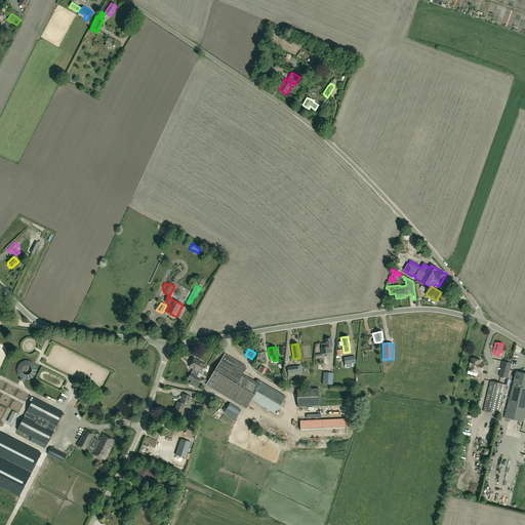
[(355,356),(344,358),(345,365),(356,363),(355,356)]
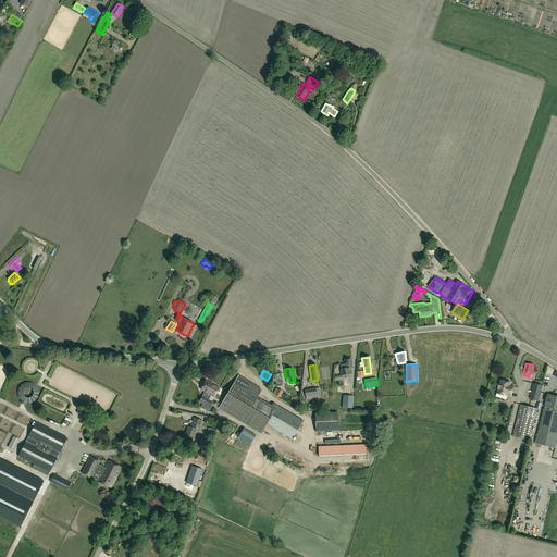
[(261,434),(267,424),(274,429),(273,432),(291,443),(304,421),(277,406),(273,403),(271,406),(258,397),(260,393),(236,379),(219,408),(261,434)]
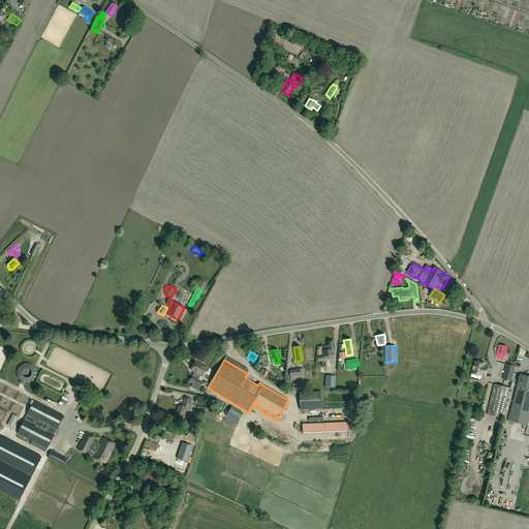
[(200,376),(204,377),(209,369),(195,362),(190,370),(194,372),(188,381),(198,387),(201,381),(198,379),(200,376)]
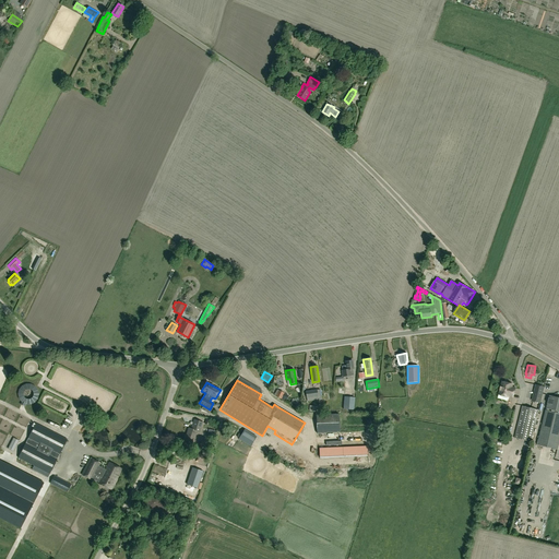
[(502,382),(499,395),(503,396),(509,397),(509,396),(513,399),(516,388),(512,387),(513,385),(502,382)]
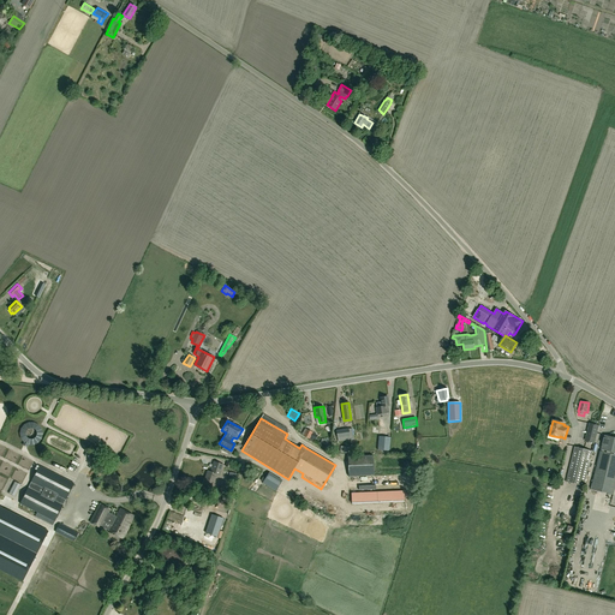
[(590,424),(585,441),(595,443),(598,425),(590,424)]
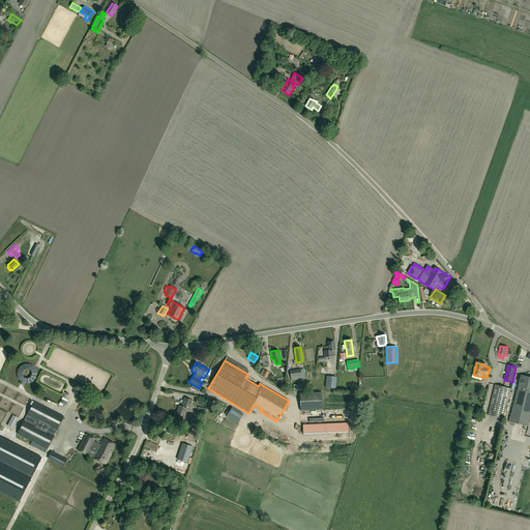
[(266,379),(269,373),(264,370),(261,376),(266,379)]
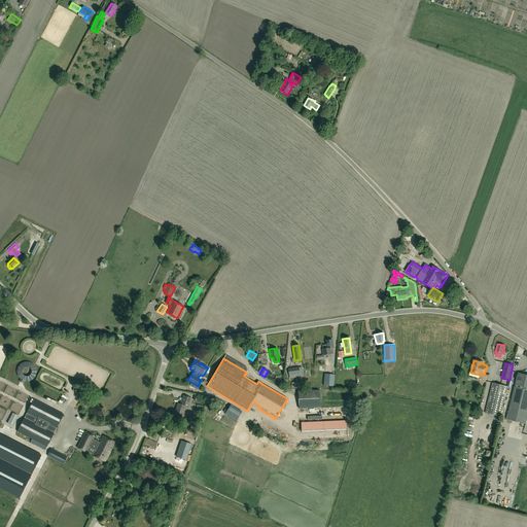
[(506,419),(525,424),(526,417),(526,375),(518,373),(515,387),(515,386),(506,419)]
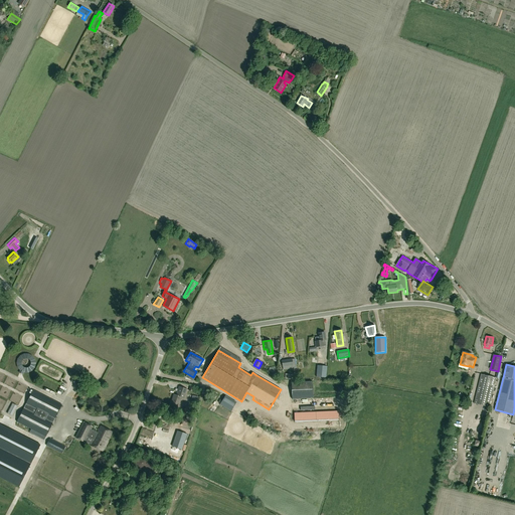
[(326,378),(327,366),(317,365),(316,377),(326,378)]
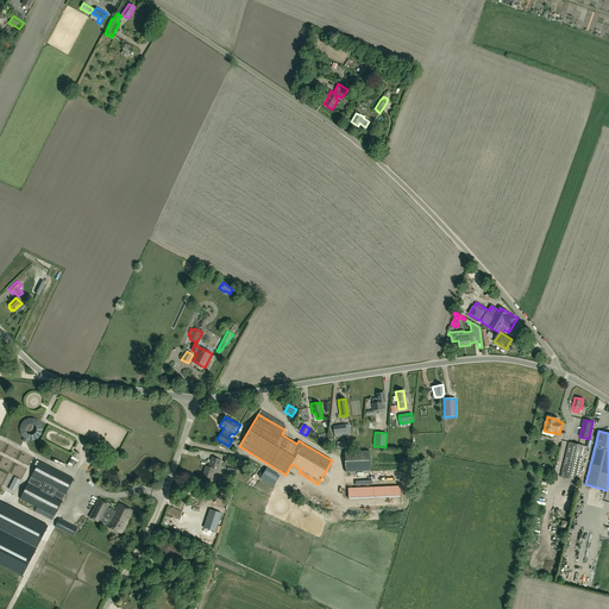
[(560,477),(573,481),(572,485),(577,487),(578,482),(586,446),(569,443),(560,477)]
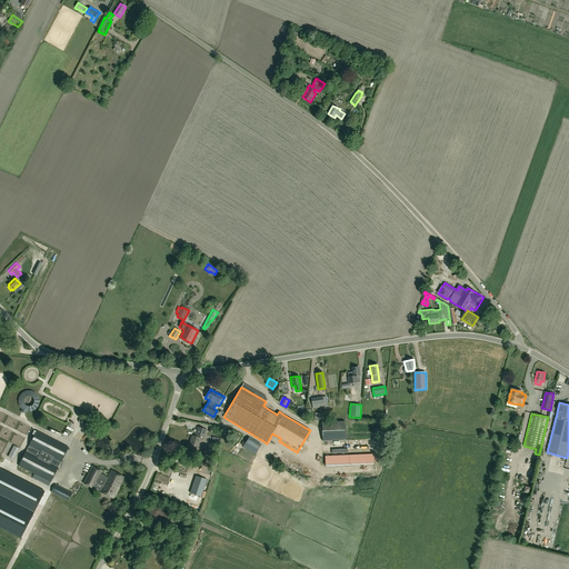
[(86,420),(78,418),(76,428),(83,430),(86,420)]
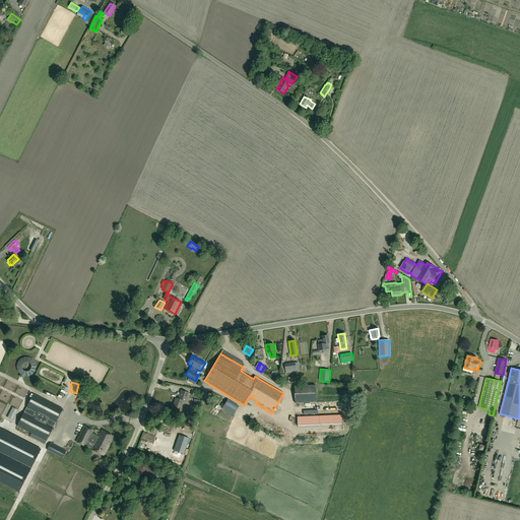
[(452,384),(450,393),(460,395),(462,386),(452,384)]
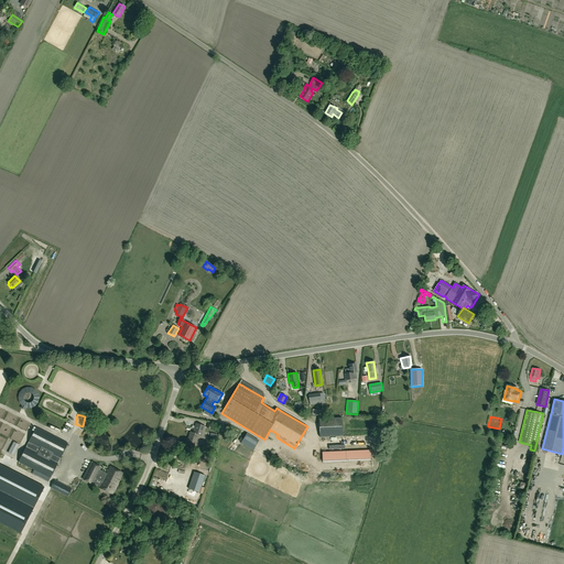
[(320,437),(343,436),(343,432),(350,432),(350,418),(318,419),(320,437)]
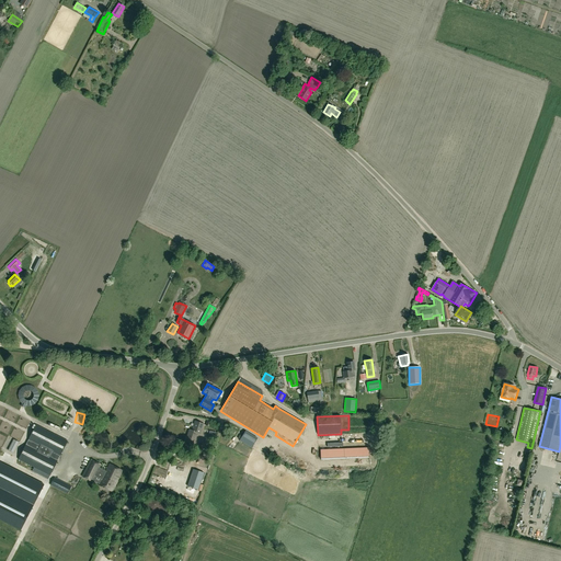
[(67,427),(80,432),(82,424),(69,421),(67,427)]
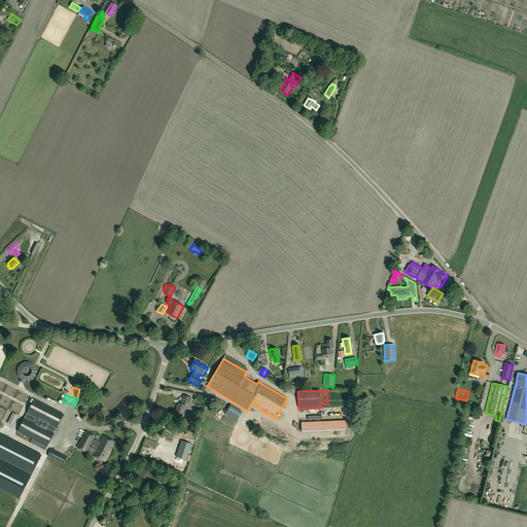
[(174,415),(181,418),(185,407),(188,408),(191,398),(183,395),(180,405),(178,403),(174,415)]
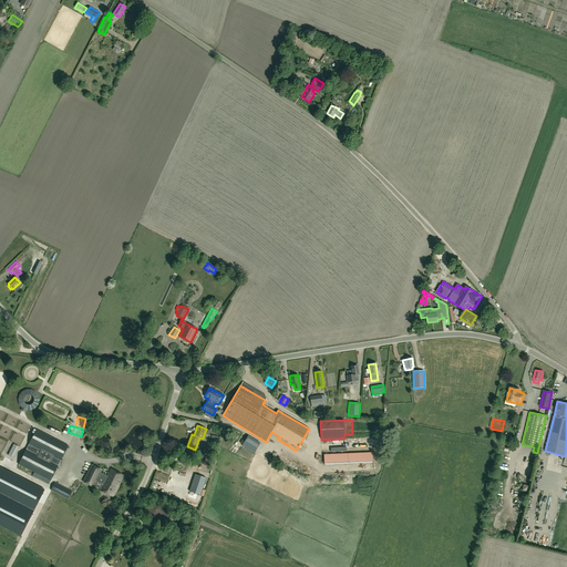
[(69,446),(37,430),(29,444),(26,450),(18,464),(34,473),(32,476),(48,485),(58,466),(61,461),(69,446)]
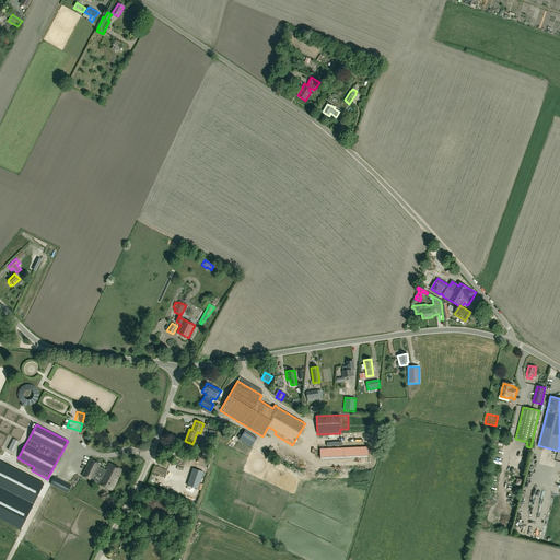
[(497,443),(510,446),(513,430),(500,427),(497,443)]
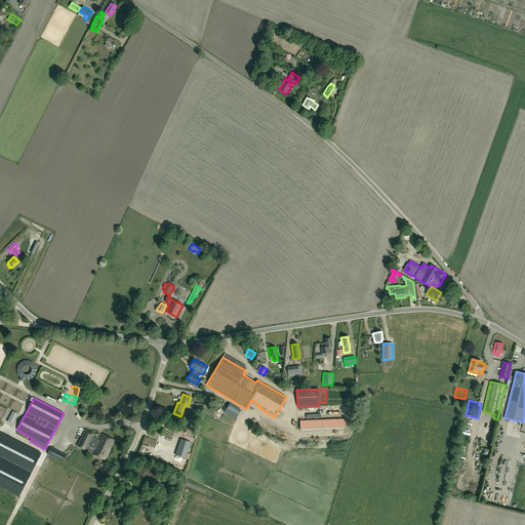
[(224,412),(235,419),(241,410),(230,403),(224,412)]
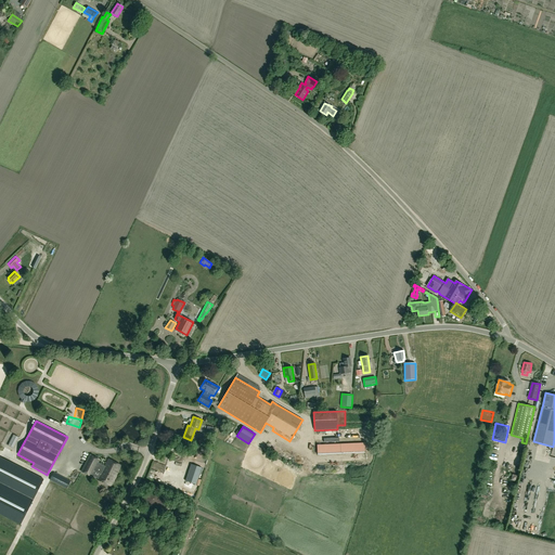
[(18,438),(13,435),(8,446),(13,449),(18,438)]
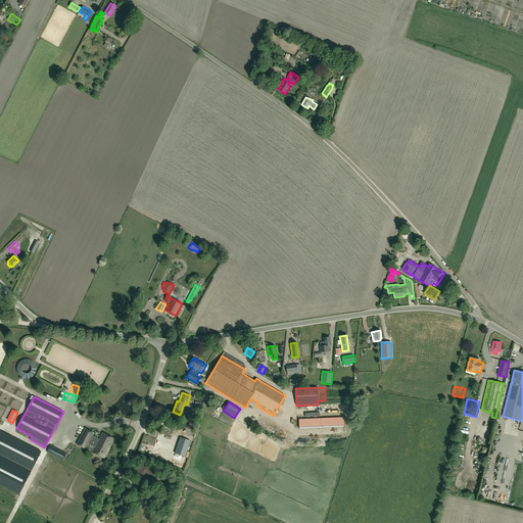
[(191,429),(195,419),(190,417),(187,425),(184,424),(184,426),(191,429)]
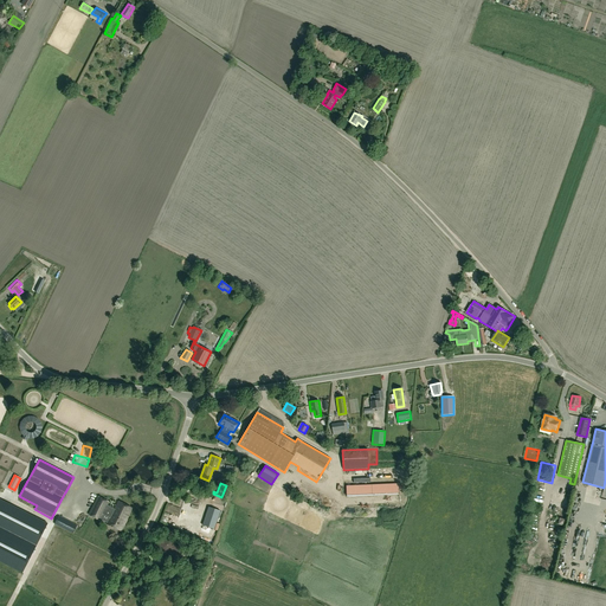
[(399,492),(398,484),(346,485),(346,494),(399,492)]
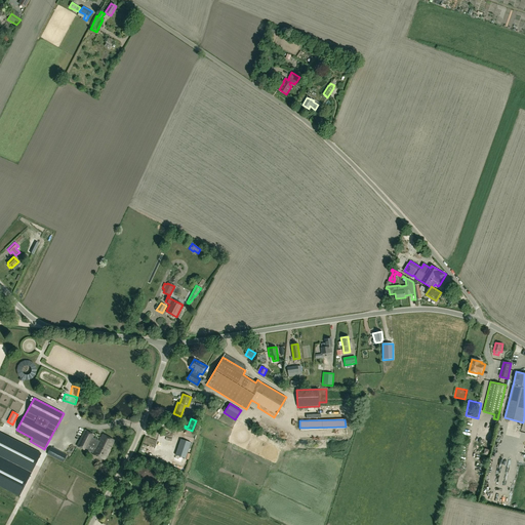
[(103,434),(98,441),(97,440),(96,439),(95,439),(94,439),(93,438),(94,435),(84,430),(76,446),(86,451),(86,450),(92,453),(105,460),(110,450),(115,441),(103,434)]
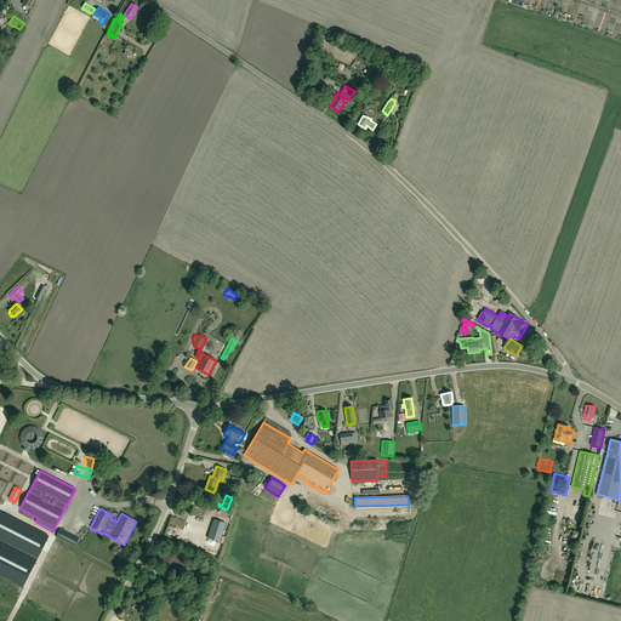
[(0,575),(23,587),(49,536),(0,511),(0,575)]
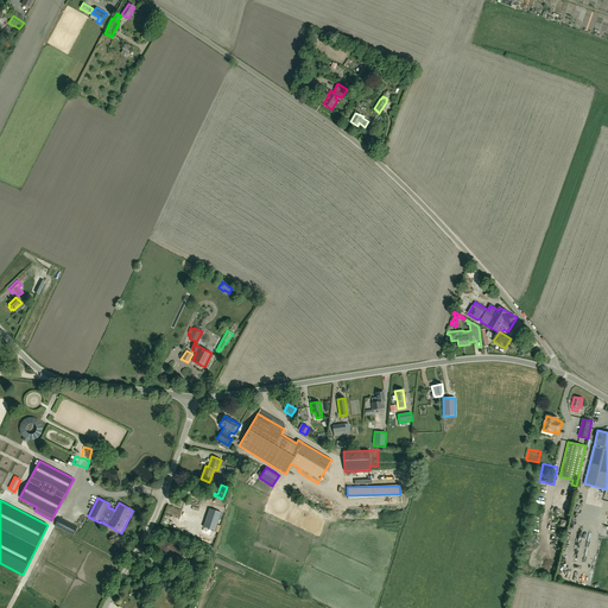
[(209,508),(203,527),(215,531),(221,513),(209,508)]
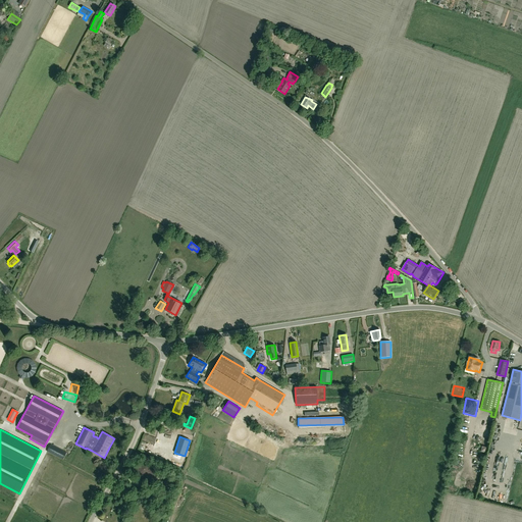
[(47,452),(62,460),(66,453),(50,445),(47,452)]
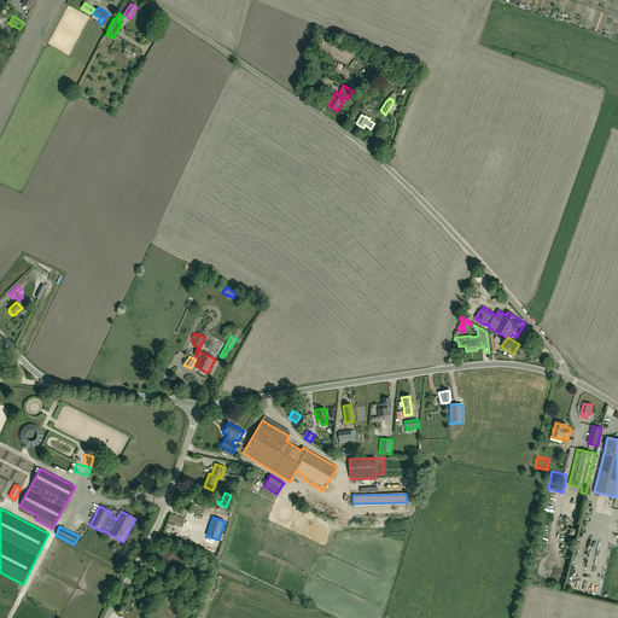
[(163,555),(164,561),(169,564),(174,563),(179,564),(181,564),(182,561),(181,558),(178,557),(176,552),(172,549),(165,551),(163,555)]
